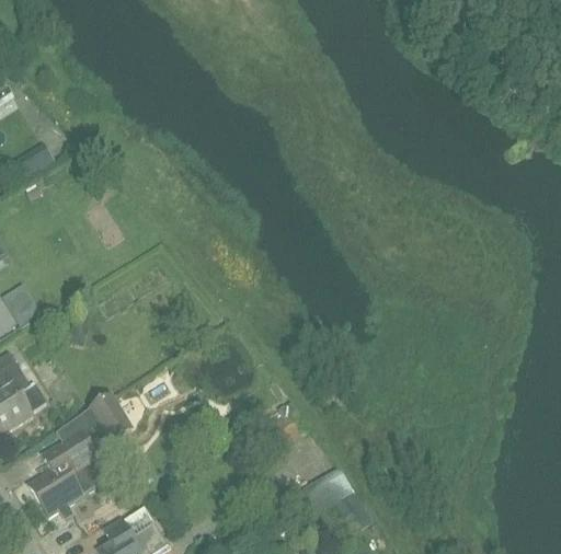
[(0,99),(13,91),(7,80),(0,83),(0,99)]
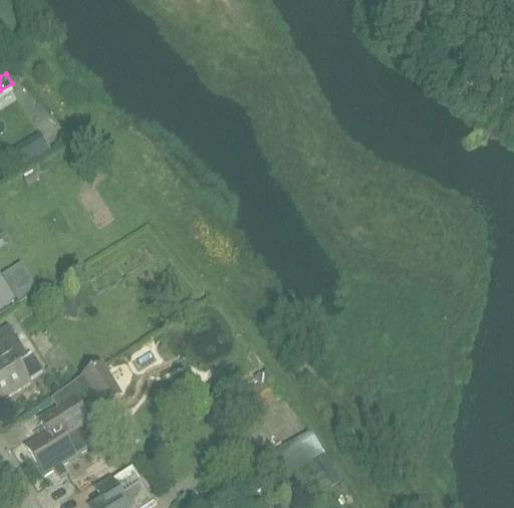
[(23,164),(35,156),(25,141),(13,148),(23,164)]
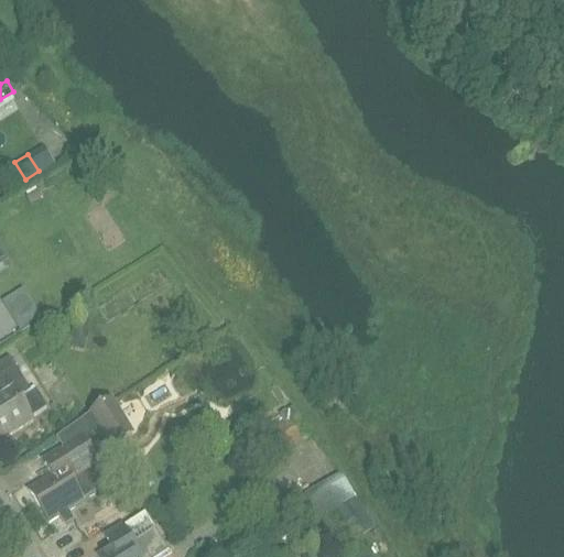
[(0,293),(7,313),(31,304),(24,283),(0,291),(0,293)]
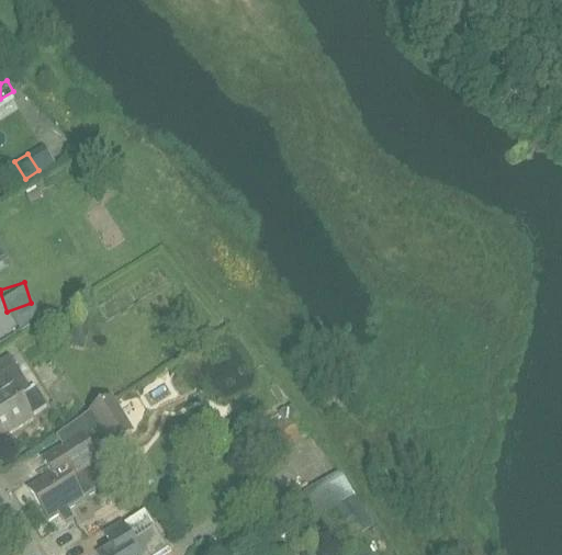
[(21,396),(19,392),(29,385),(8,351),(0,354),(0,385),(1,387),(0,387),(0,433),(32,415),(31,412),(46,403),(36,386),(21,396)]
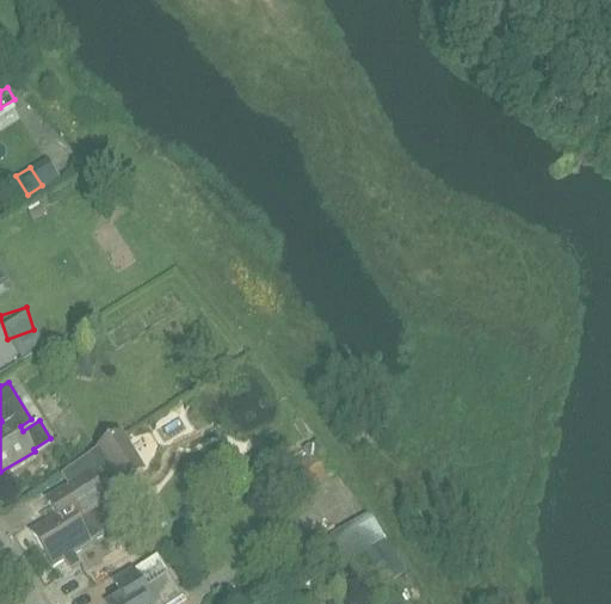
[(119,485),(146,469),(122,429),(94,445),(119,485)]
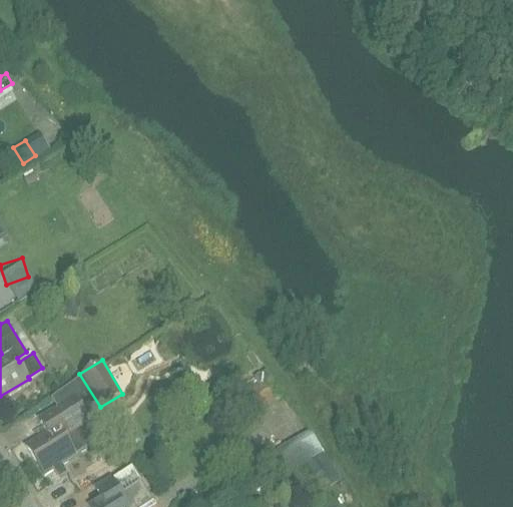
[(282,389),(267,366),(231,388),(249,414),(275,397),(273,395),(282,389)]
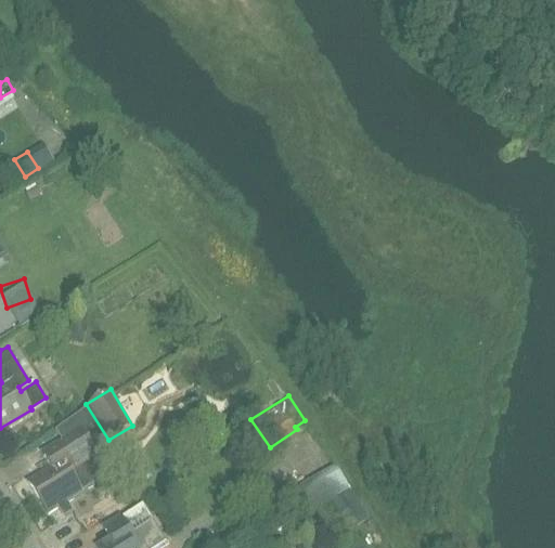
[(48,509),(81,488),(69,468),(91,454),(95,452),(81,429),(43,451),(51,462),(28,477),(48,509)]
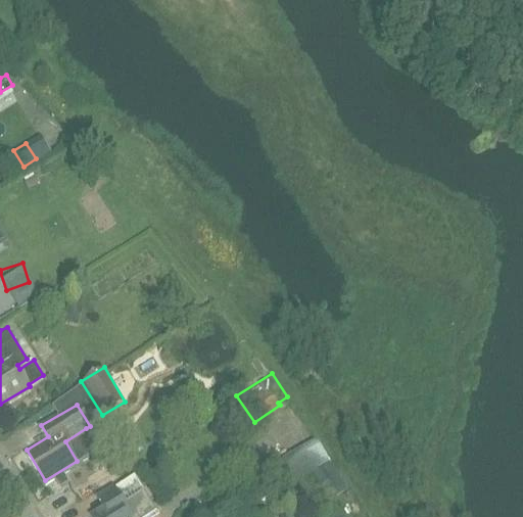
[(104,427),(90,428),(91,445),(106,444),(104,427)]
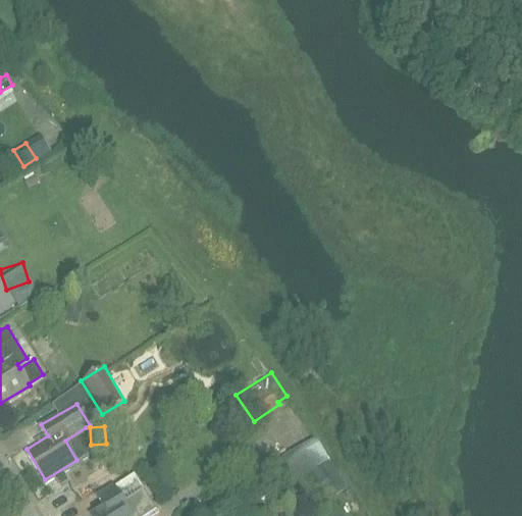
[(315,434),(281,454),(294,476),(311,466),(329,456),(315,434)]
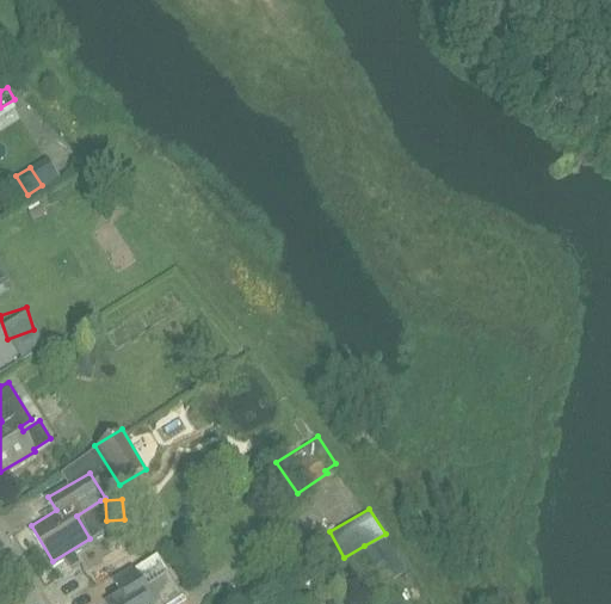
[(407,566),(395,548),(386,534),(364,546),(387,579),(407,566)]
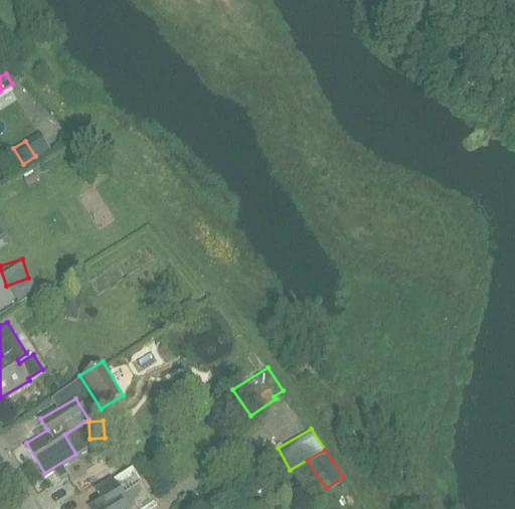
[(94,508),(138,508),(154,499),(142,480),(127,489),(122,492),(112,477),(111,476),(96,485),(102,496),(93,502),(92,501),(90,502),(94,508)]
